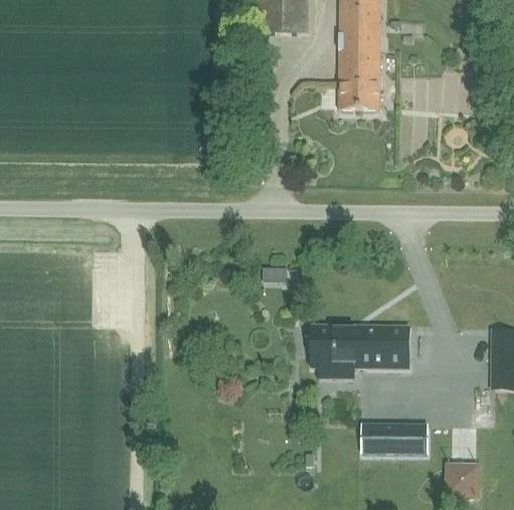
[(257,0),(257,33),(306,33),(306,0),(257,0)]
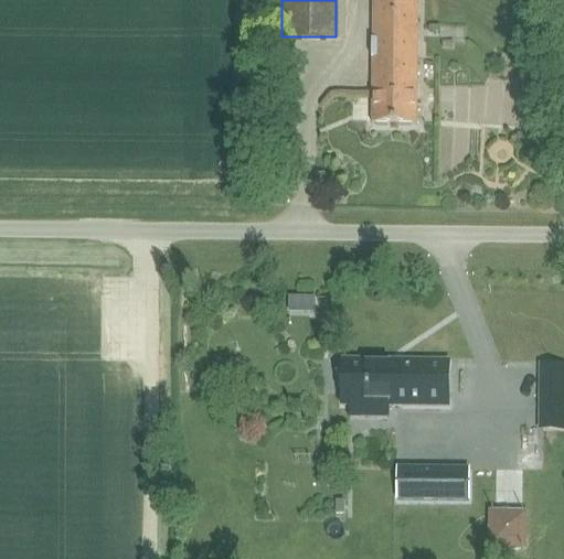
[(415,121),(416,0),(372,0),(372,36),(371,36),(371,55),(372,55),(371,120),(415,121)]
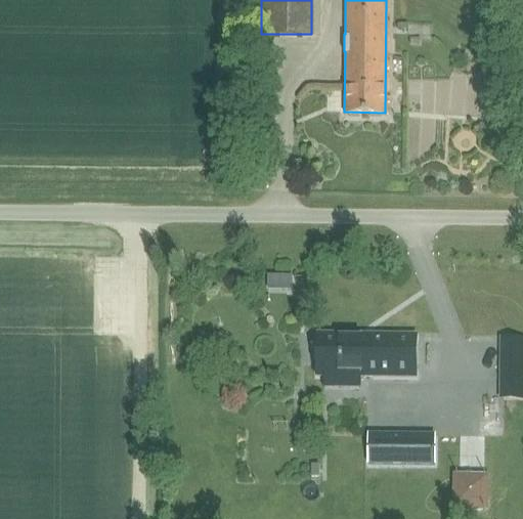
[(413,374),(415,333),(316,332),(315,373),(321,373),(359,373),(413,374)]
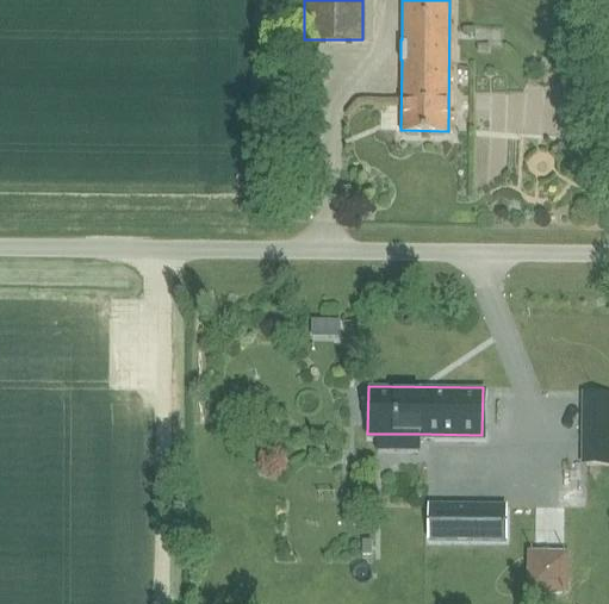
[(608,460),(608,390),(584,390),(582,460),(608,460)]
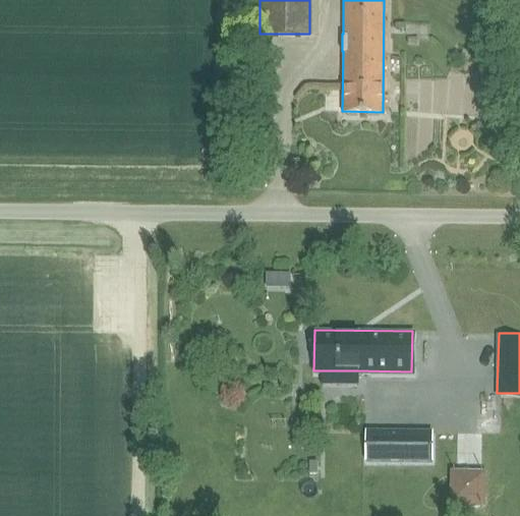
[(429,458),(429,427),(364,427),(364,458),(429,458)]
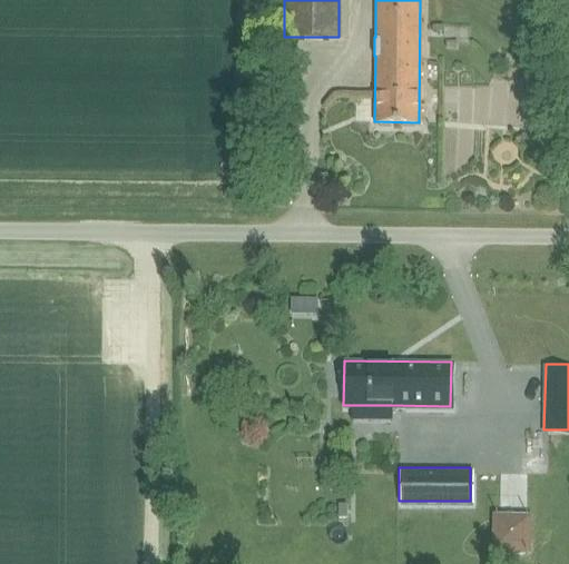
[(530,552),(531,513),(491,512),(491,552),(530,552)]
